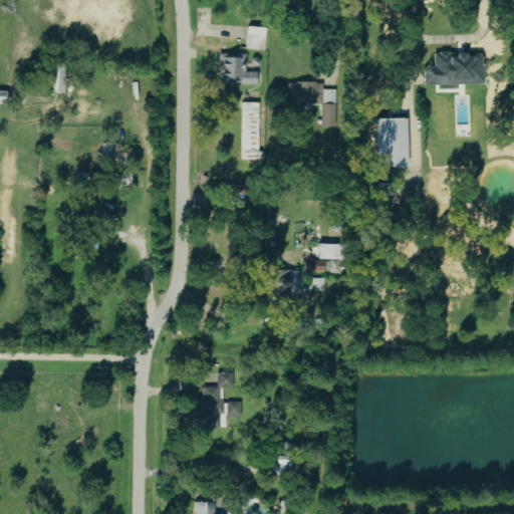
[(255,84),(256,71),(245,71),(245,53),(218,52),(218,75),(226,75),(226,83),(255,84)]
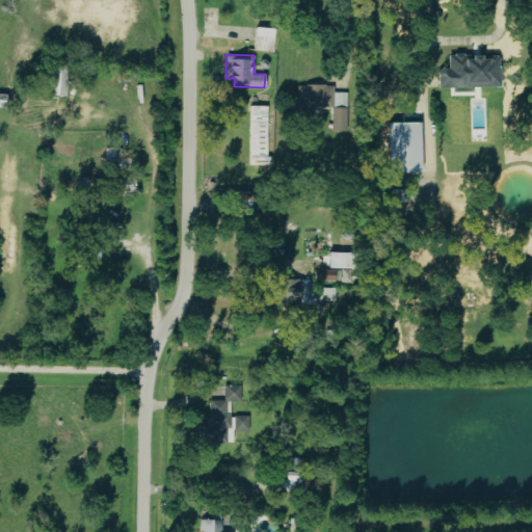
[(437,87),(499,85),(499,56),(462,57),(462,54),(447,55),(447,69),(437,69),(437,87)]
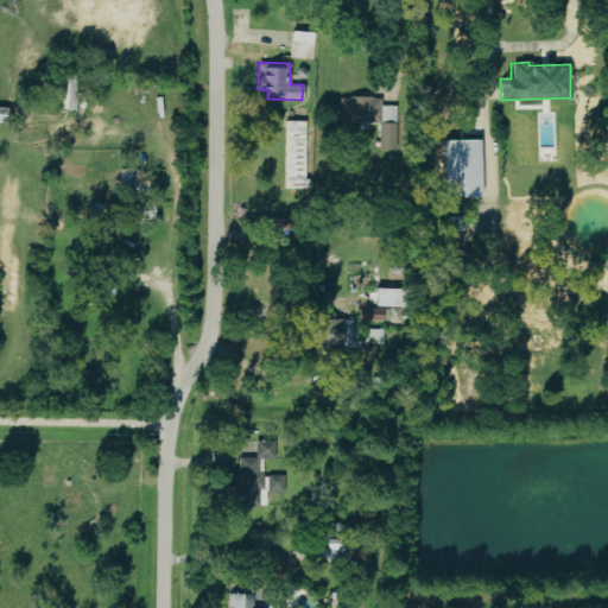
[(73,111),(74,74),(57,74),(56,111),(73,111)]
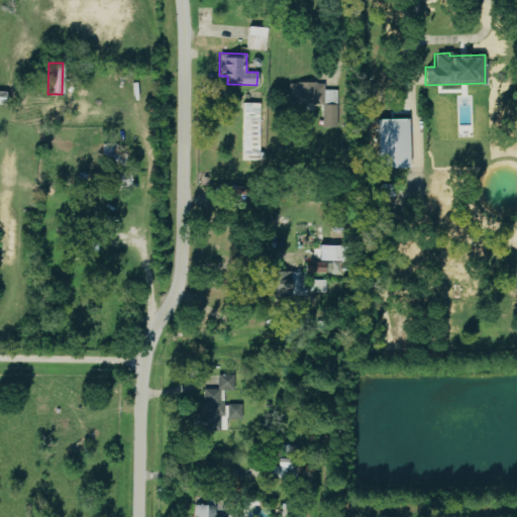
[(336,90),(324,89),(324,83),(289,82),(288,103),(336,104),(336,90)]
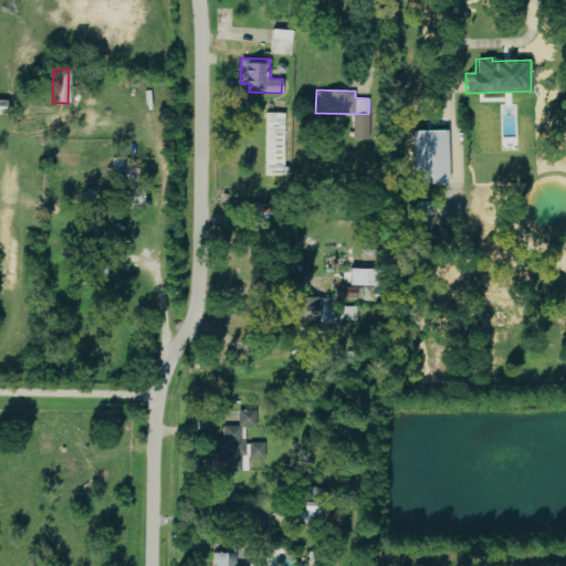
[(263,175),(284,176),(285,112),(264,112),(263,175)]
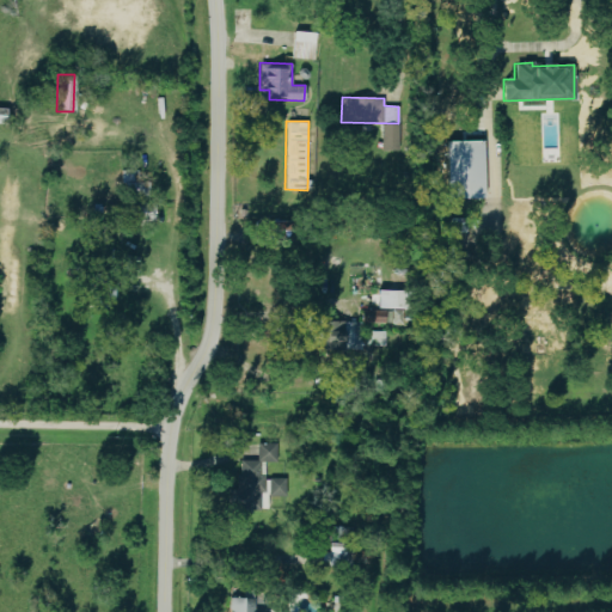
[(383,148),(398,150),(399,123),(383,123),(383,148)]
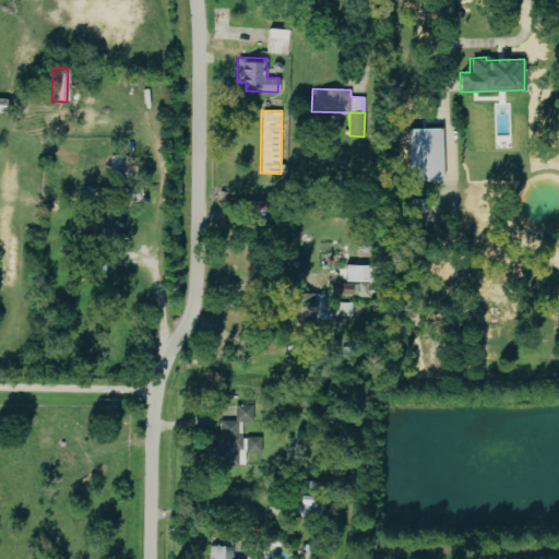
[(409,182),(408,130),(441,129),(441,181),(409,182)]
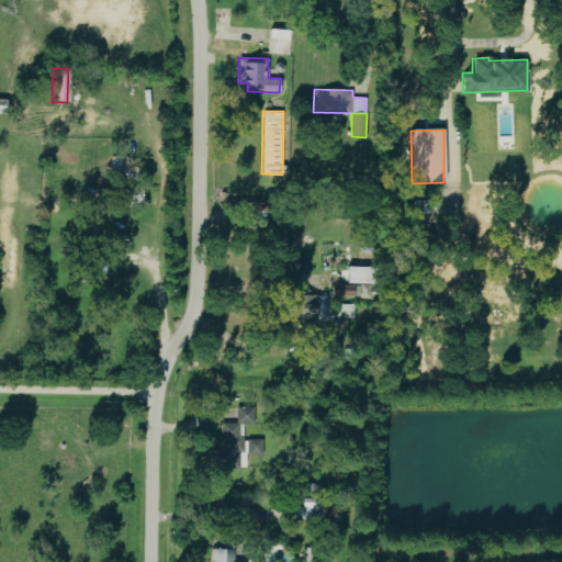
[(366,267),(346,266),(345,283),(366,283),(366,267)]
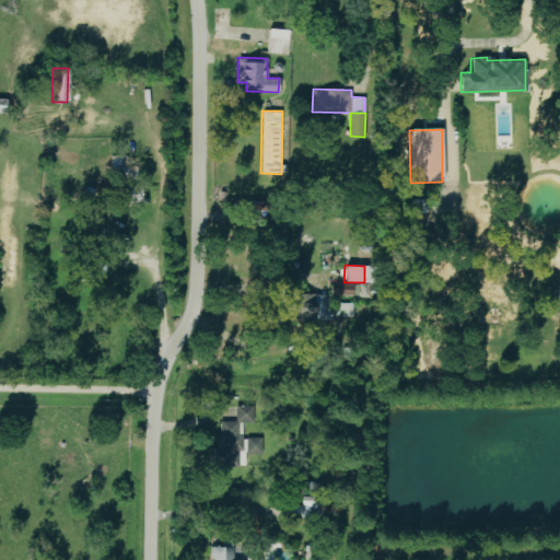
[(354,284),(333,283),(333,294),(353,295),(354,284)]
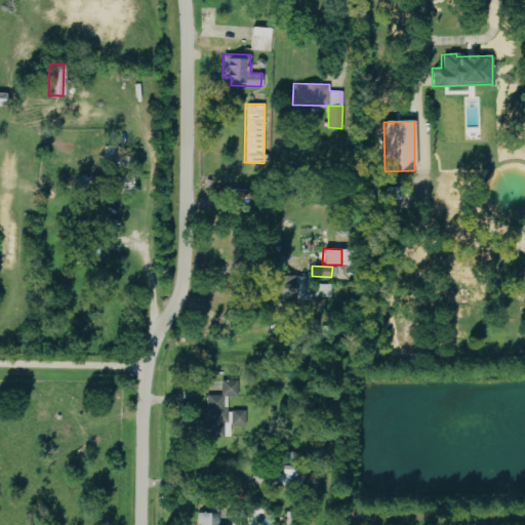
[(293,275),(270,276),(271,300),(294,299),(293,275)]
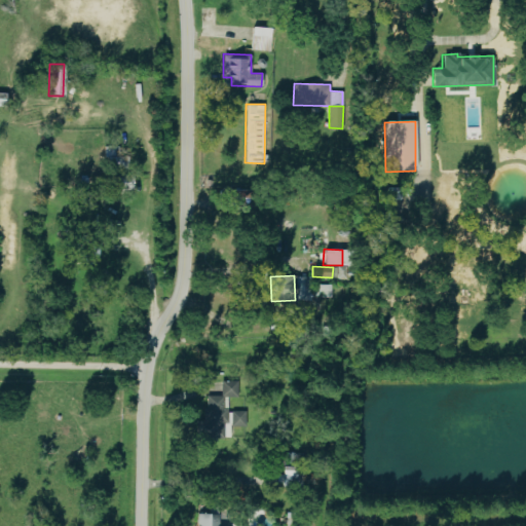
[(331,297),(331,284),(317,285),(318,297),(331,297)]
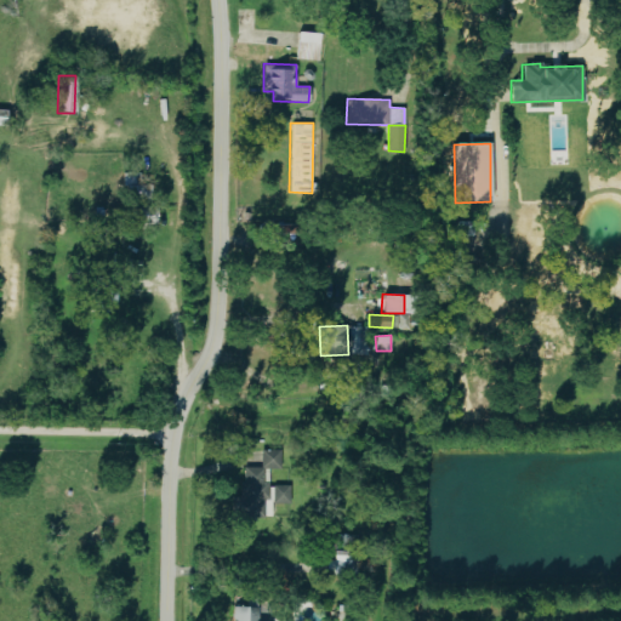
[(272,517),(272,503),(290,502),(289,485),(268,485),(268,468),(280,468),(280,450),(261,450),(261,467),(244,467),(244,482),(239,482),(239,495),(231,496),(231,518),(272,517)]
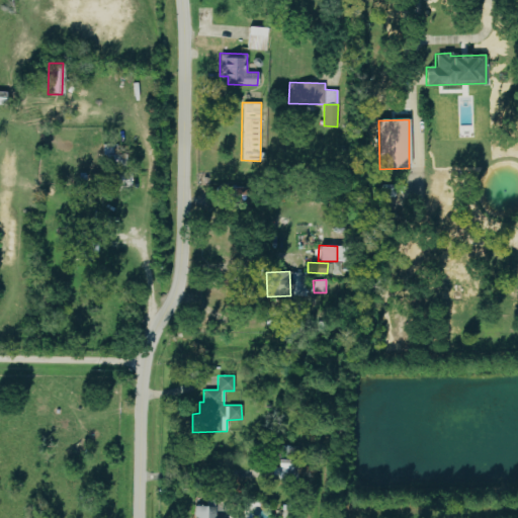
[(214,517),(216,506),(194,506),(194,517),(192,517),(191,517),(214,517)]
